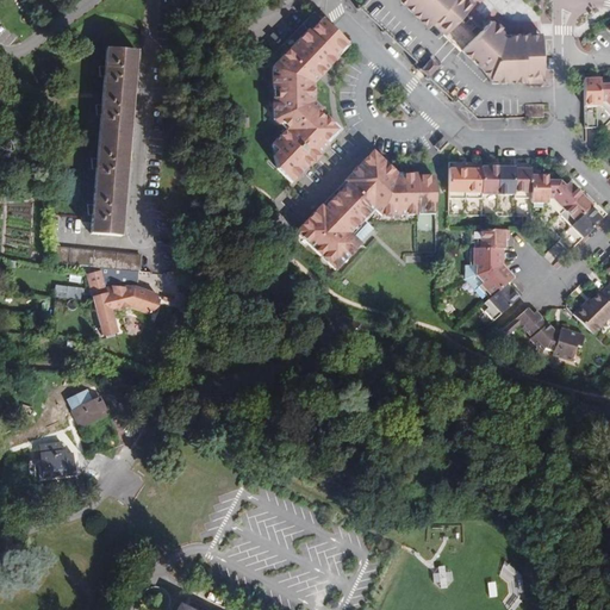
[(398,0),(430,30),(435,24),(456,0),(398,0)]
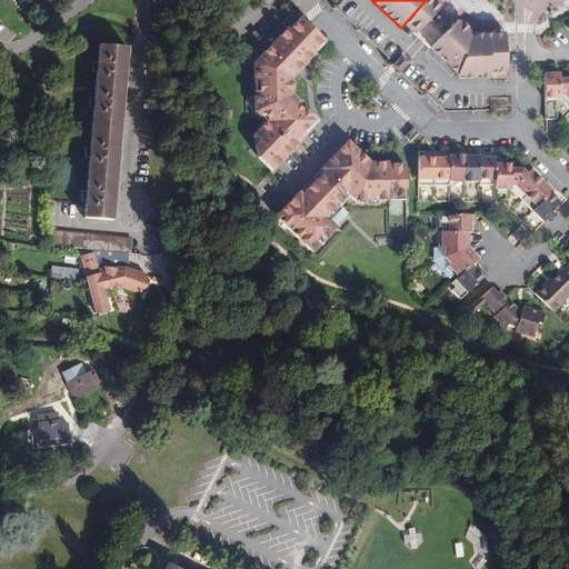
[(426,0),(406,22),(416,32),(442,3),(439,0),(426,0)]
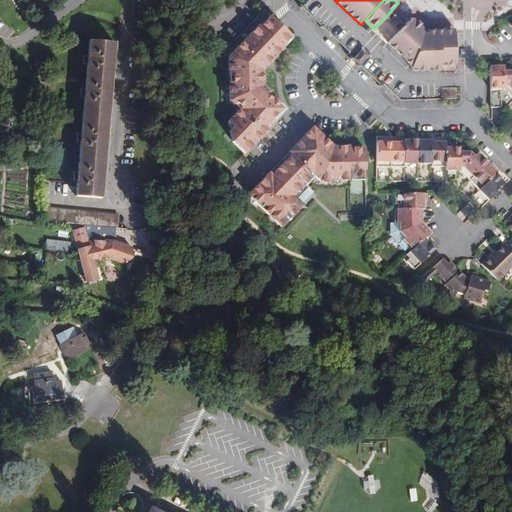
[(282,46),(292,37),(293,36),(272,15),(260,26),(260,25),(228,57),(228,73),(233,73),(233,85),(229,85),(229,101),(234,106),(237,103),(242,109),(239,111),(228,122),(233,128),(229,132),(233,137),(230,140),(245,154),(275,123),(272,120),(282,110),(268,96),(270,93),(263,86),(263,69),(269,63),(268,60),(270,59),(272,60),(284,48),(282,46)]
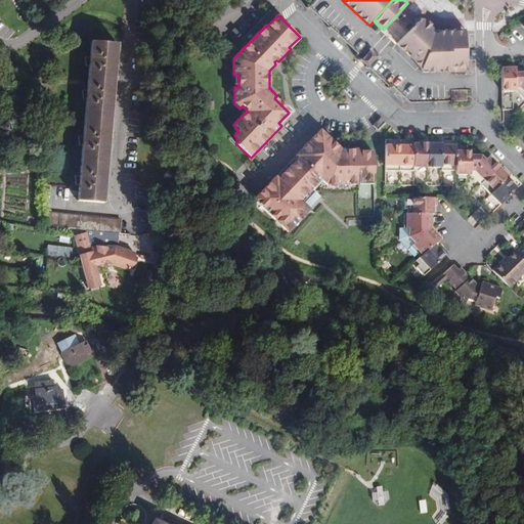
[(451,73),(466,73),(465,29),(434,30),(423,17),(397,44),(423,67),(421,71),(451,71),(451,73)]
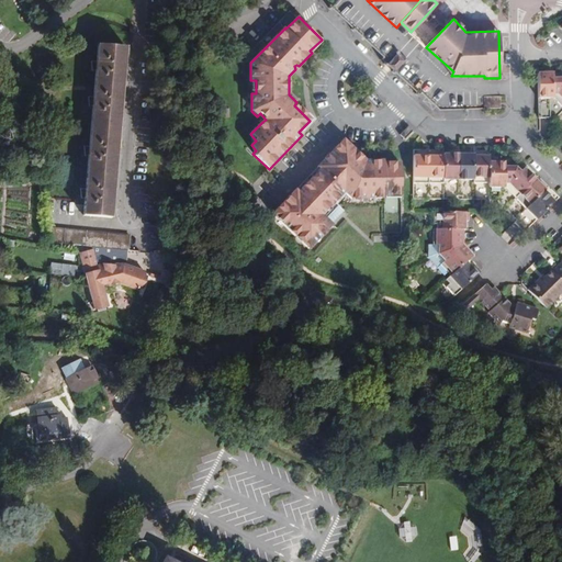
[(85,215),(112,217),(125,47),(98,45),(98,62),(92,62),(93,71),(97,71),(94,98),(90,97),(90,107),(94,107),(90,147),(85,147),(86,156),(90,157),(87,189),(81,189),(83,198),(87,199),(85,215)]
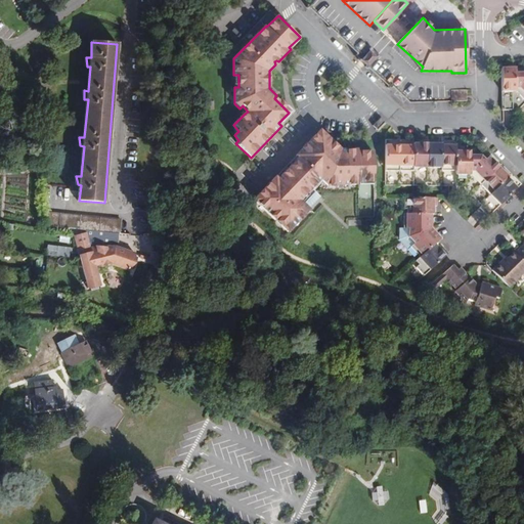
[(372,51),(366,57),(372,62),(378,56),(372,51)]
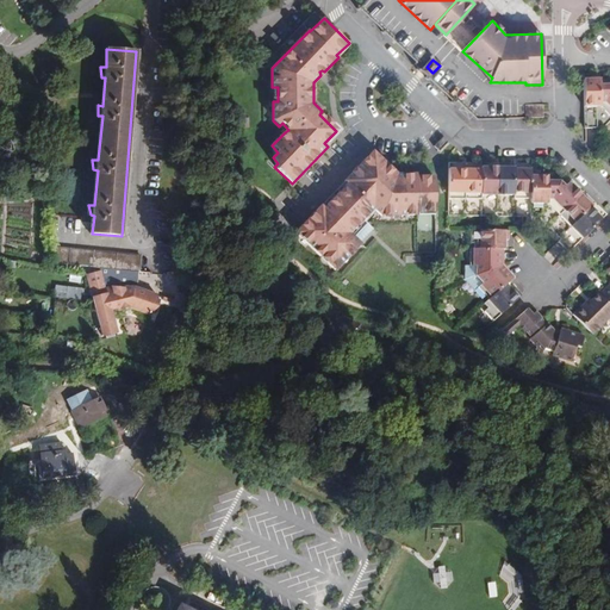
[(601,106),(601,86),(601,79),(584,80),(584,107),(601,106)]
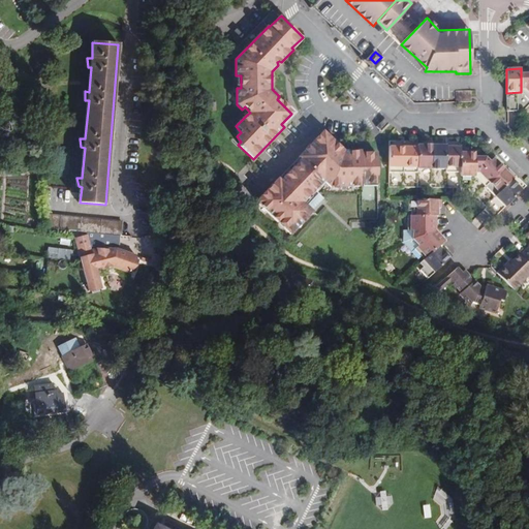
[(470,89),(455,90),(455,101),(470,101),(470,89)]
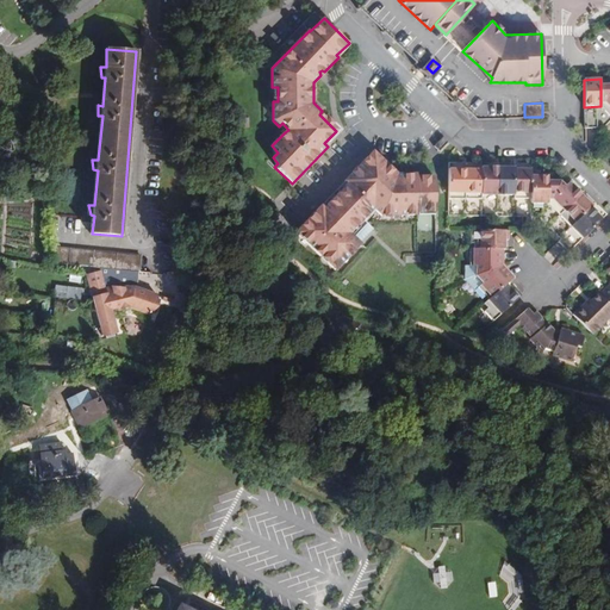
[(282,123),(279,126),(285,132),(288,130),(282,123)]
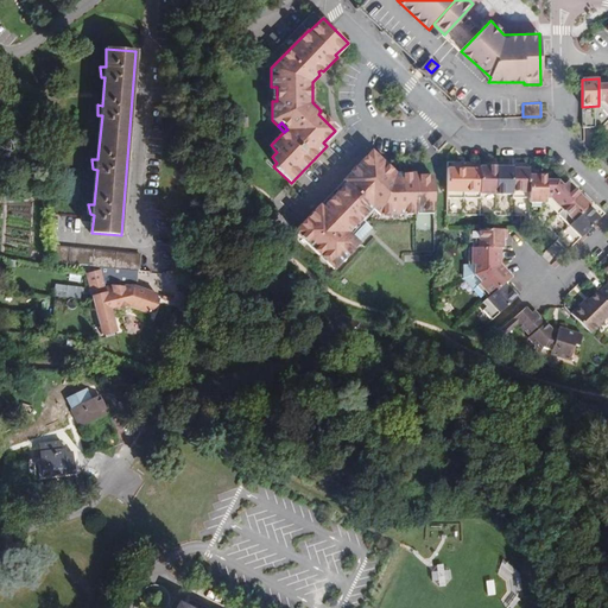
[(339,134),(335,131),(323,143),(327,146),(339,134)]
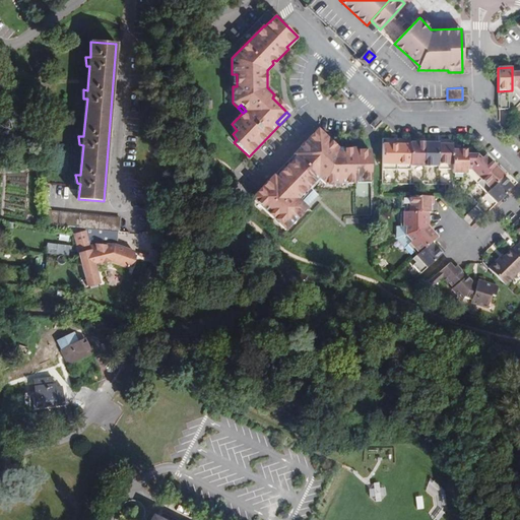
[(375,129),(383,121),(378,117),(370,125),(375,129)]
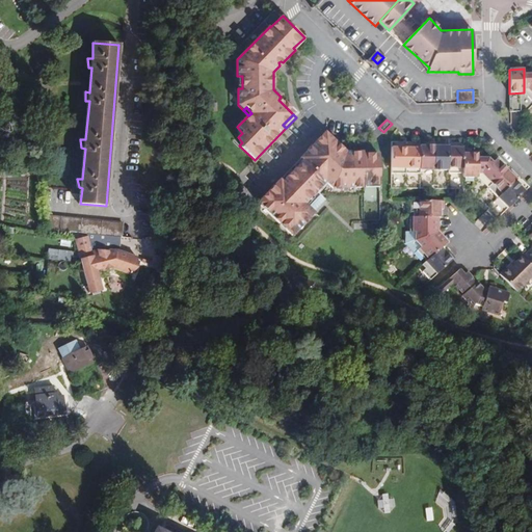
[(331,147),(336,143),(325,133),(321,136),(331,147)]
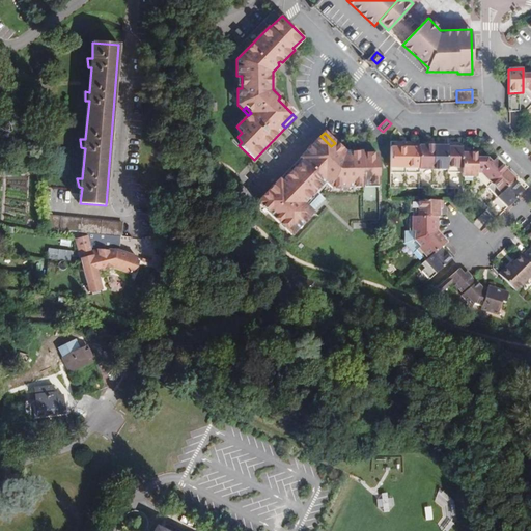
[(362,155),(362,152),(344,154),(335,143),(331,146),(320,136),(300,159),(302,160),(281,183),(279,180),(276,184),(278,186),(275,188),(274,186),(257,203),(291,235),(313,212),(304,203),(310,197),(313,201),(319,195),(316,191),(325,182),(332,188),(363,188),(362,185),(379,184),(379,155),(362,155)]
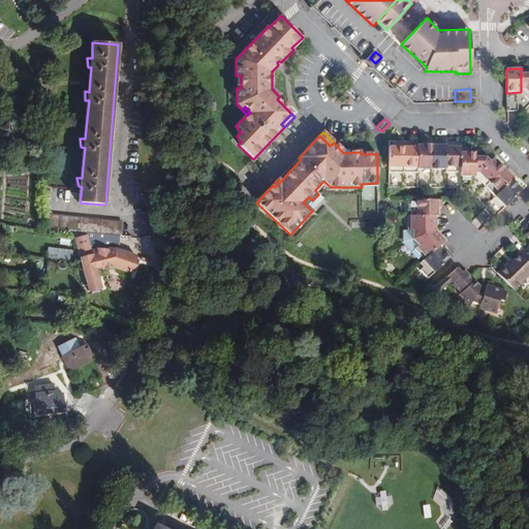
[(418,145),(418,147),(418,168),(432,169),(432,145),(418,145)]
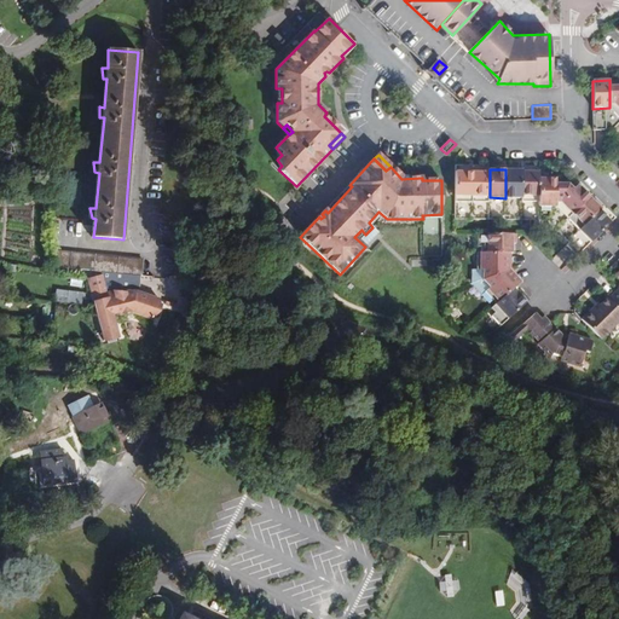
[(522,198),(524,172),(524,169),(505,169),(505,198),(522,198)]
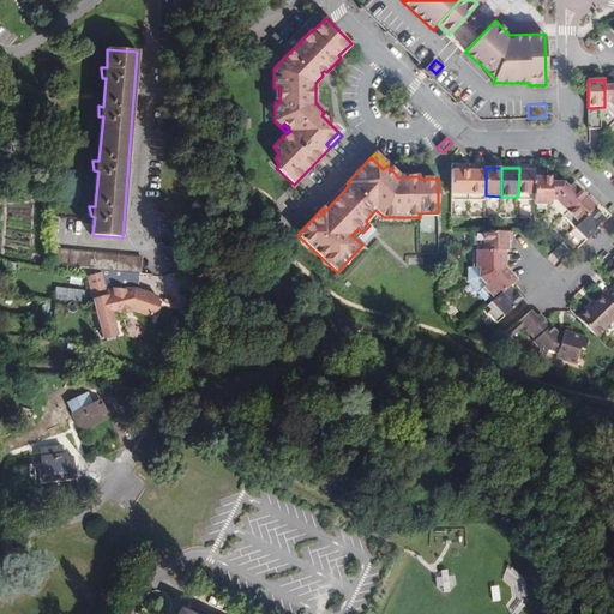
[(469,170),(452,170),(451,200),(469,200),(469,170)]
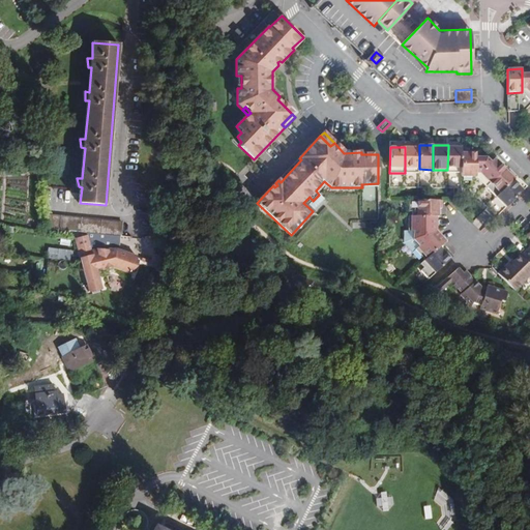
[(419,147),(405,147),(405,173),(419,173),(419,169),(419,147)]
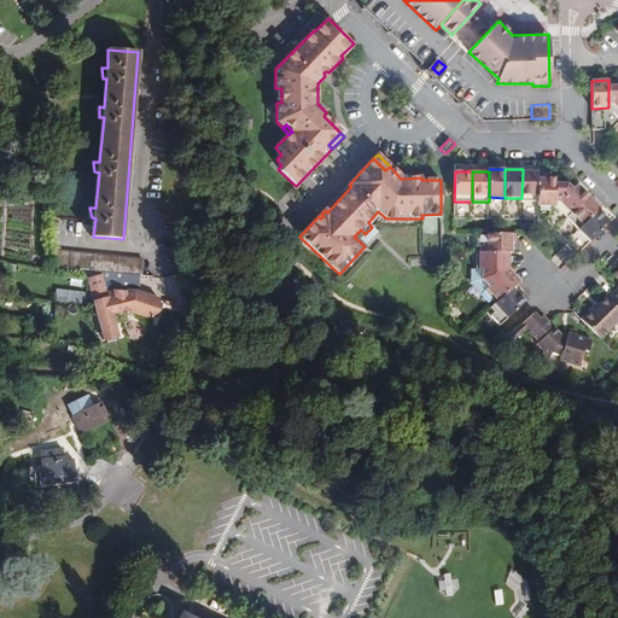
[(538,203),(540,179),(538,172),(523,172),(522,198),(522,202),(538,203)]
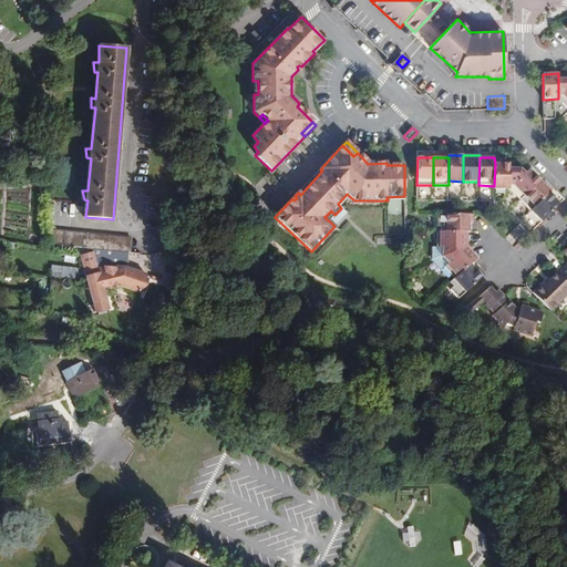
[(509,189),(511,168),(511,164),(495,164),(494,186),(494,188),(509,189)]
